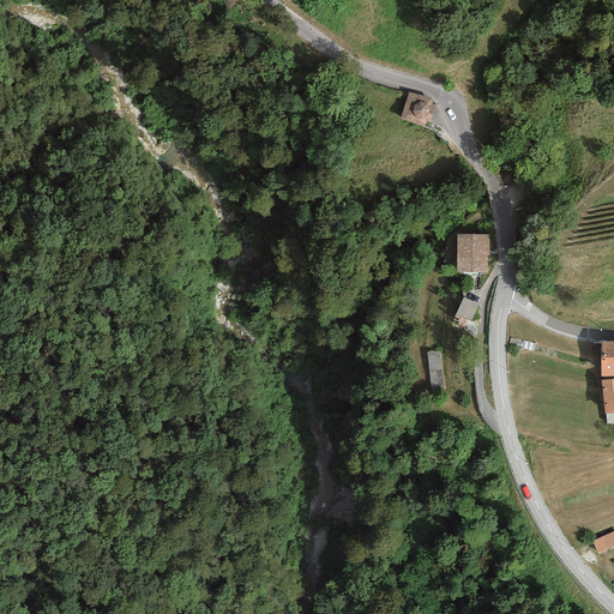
[(429,97),(408,91),(399,120),(421,127),(425,125),(426,120),(429,121),(434,106),(431,104),(432,101),(429,97)]
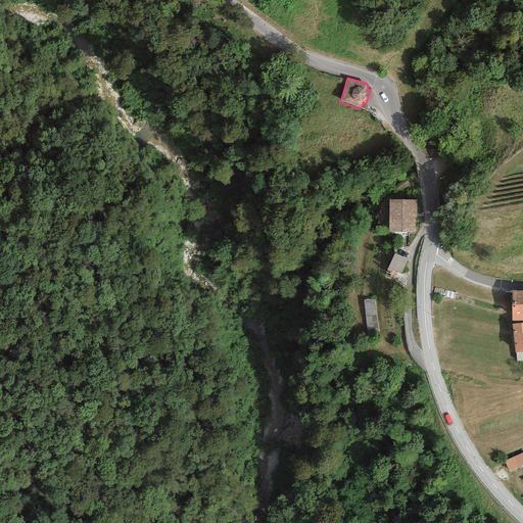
[(417,201),(389,200),(387,233),(415,234),(417,201)]
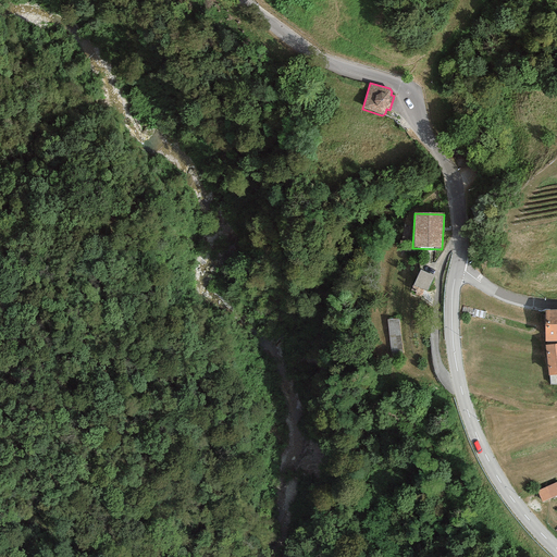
[(434,275),(420,268),(412,283),(426,291),(434,275)]
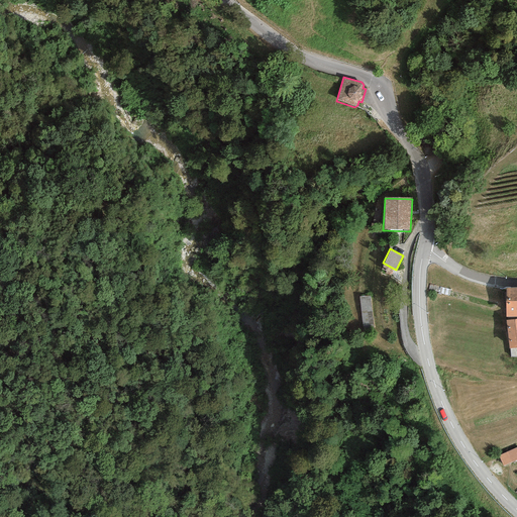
[(516,287),(506,288),(506,316),(516,316),(516,287)]
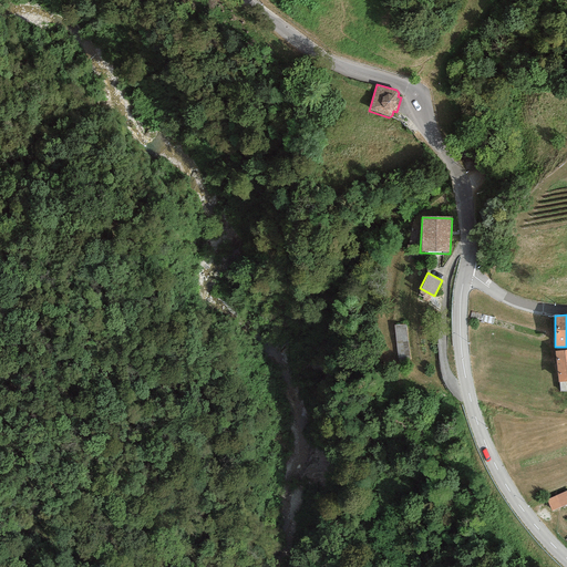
[(405,323),(394,326),(399,361),(410,359),(405,323)]
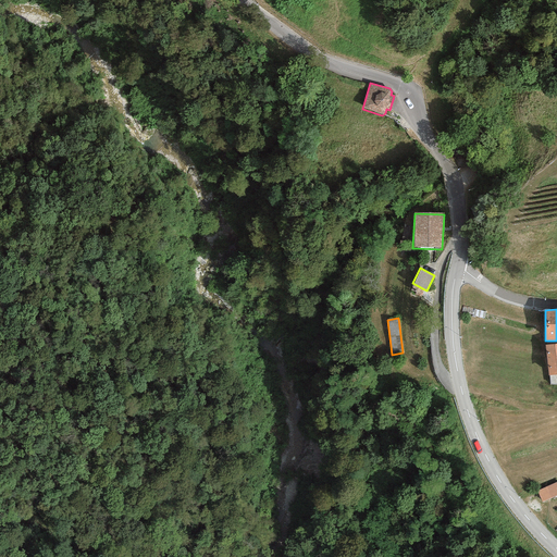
[(556,343),(544,345),(548,375),(551,375),(556,374),(556,343)]
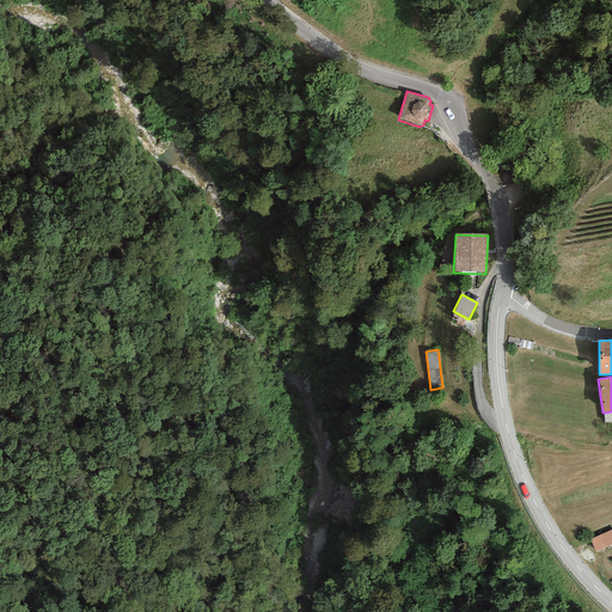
[(611,524),(589,534),(595,546),(611,538),(611,524)]
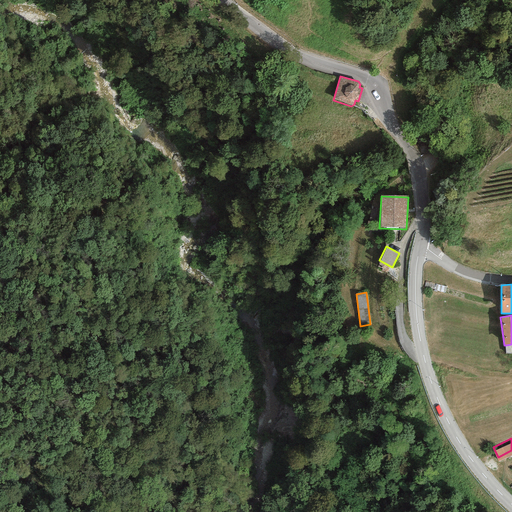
All buildings are outlined.
